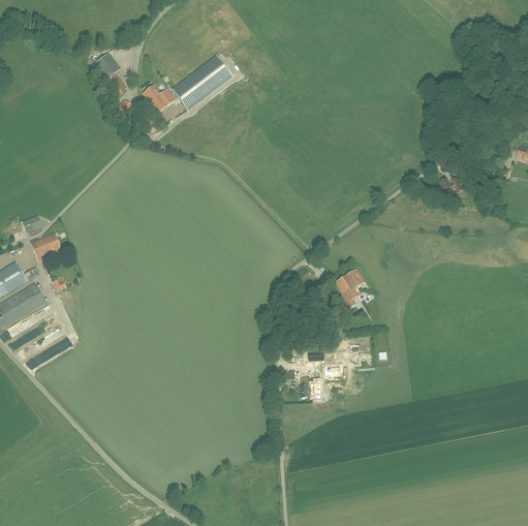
[(102,80),(119,67),(117,64),(107,52),(91,64),(102,80)]
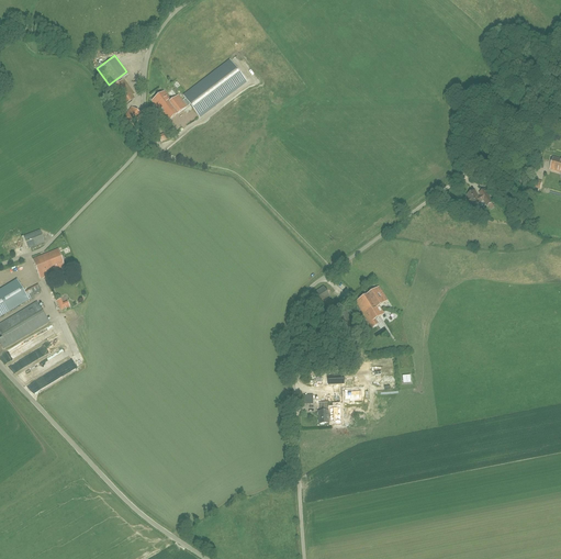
[(186,103),(189,101),(199,114),(245,79),(228,57),(182,93),(184,96),(181,98),(177,92),(169,98),(163,89),(150,98),(167,119),(187,104),(186,103)]
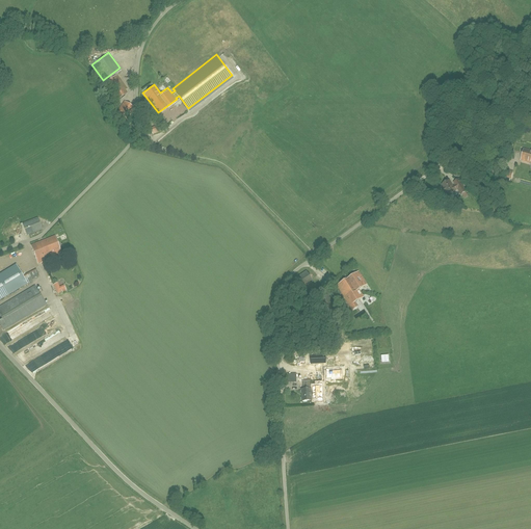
[(124,99),(112,115),(123,123),(132,108),(131,107),(133,105),(124,99)]
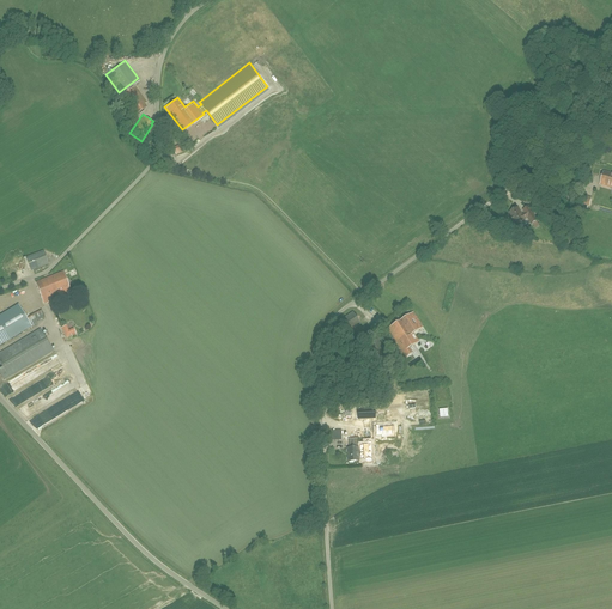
[(262,133),(264,133),(265,131),(260,128),(255,140),(259,142),(262,133)]
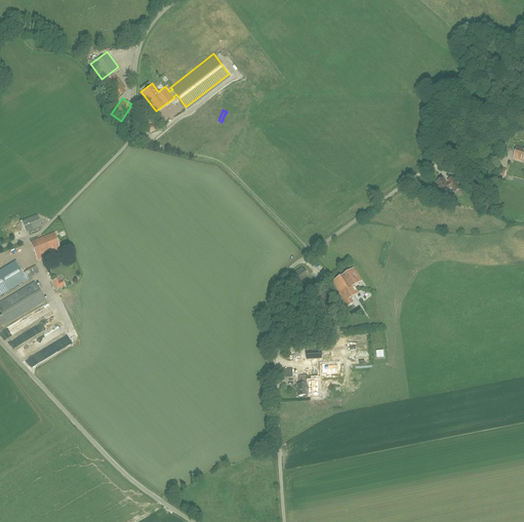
[(155,121),(147,123),(150,130),(157,127),(155,121)]
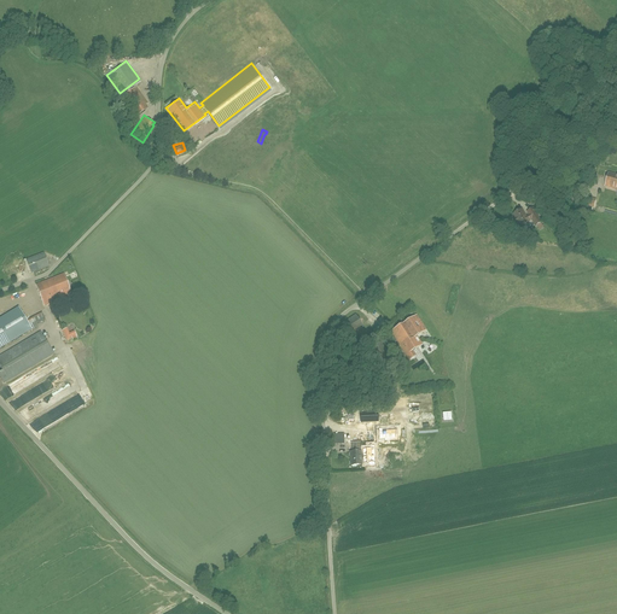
[(616,171),(607,170),(604,182),(616,185),(616,171)]
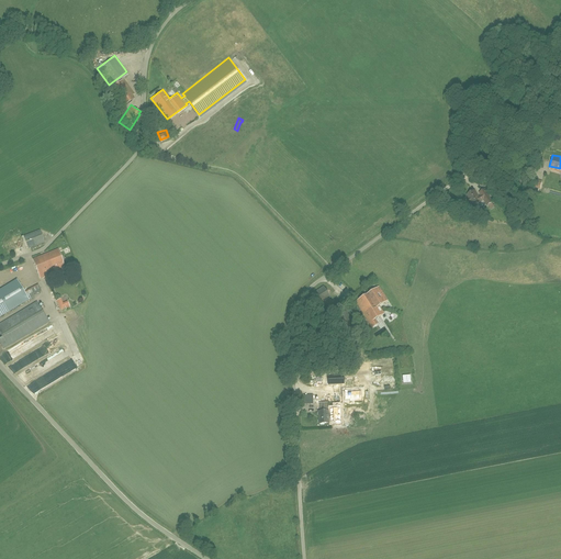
[(533,176),(530,183),(539,186),(541,178),(533,176)]
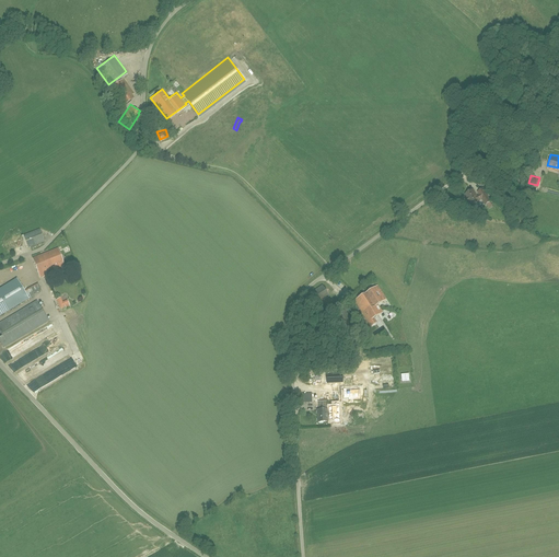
[(472,187),(464,192),(466,195),(464,196),(466,200),(468,199),(470,202),(478,198),(481,196),(485,201),(490,199),(485,190),(479,194),(479,192),(476,194),(472,187)]
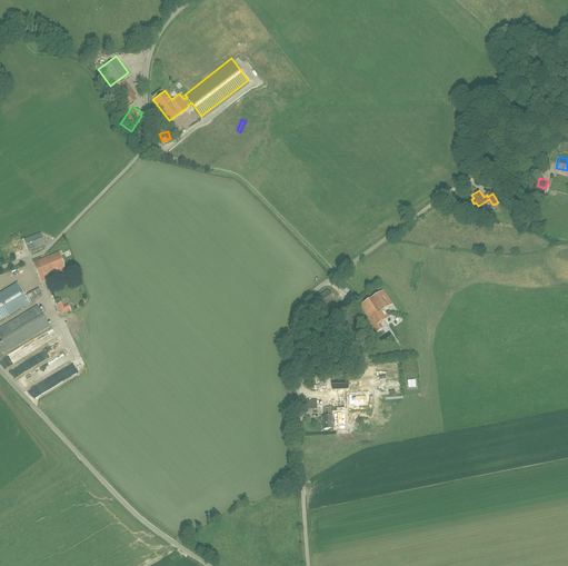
[(28,248),(43,241),(39,230),(23,236),(28,248)]
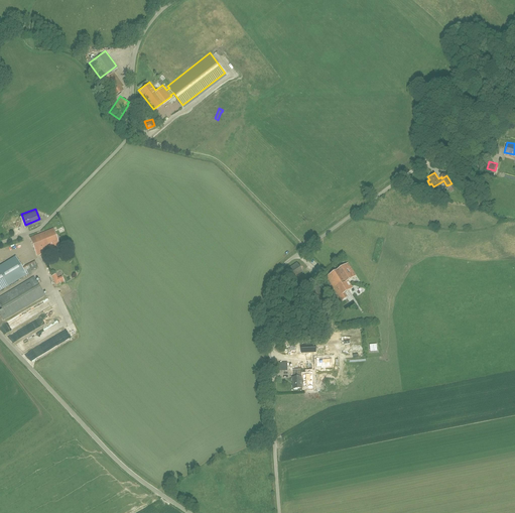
[(35,253),(58,244),(52,227),(29,236),(35,253)]
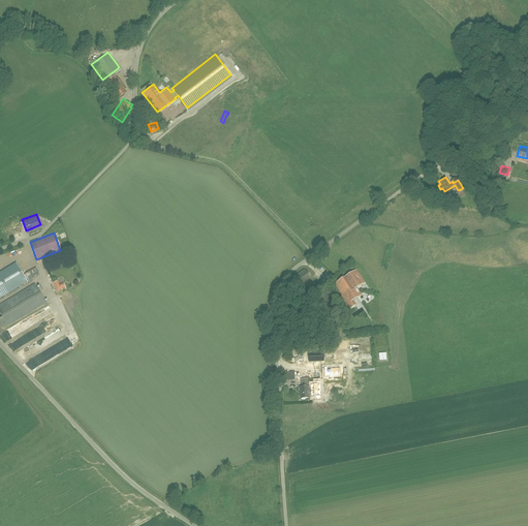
[(0,294),(25,280),(30,277),(30,275),(37,271),(35,266),(22,274),(14,261),(0,269),(0,294)]
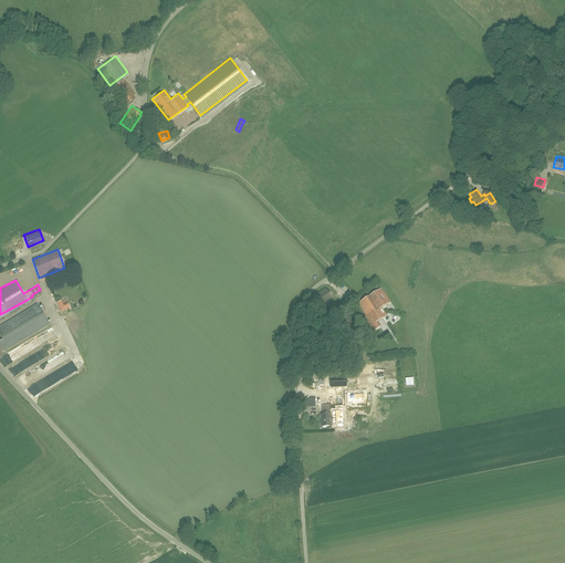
[(357,301),(374,327),(379,323),(376,319),(385,313),(380,305),(389,300),(380,285),(357,301)]
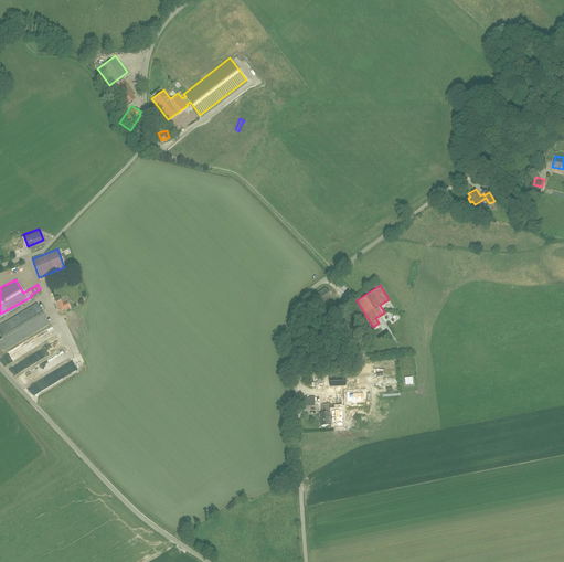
[(55,299),(60,308),(65,306),(65,308),(70,306),(68,305),(70,304),(67,299),(62,301),(60,297),(55,299)]
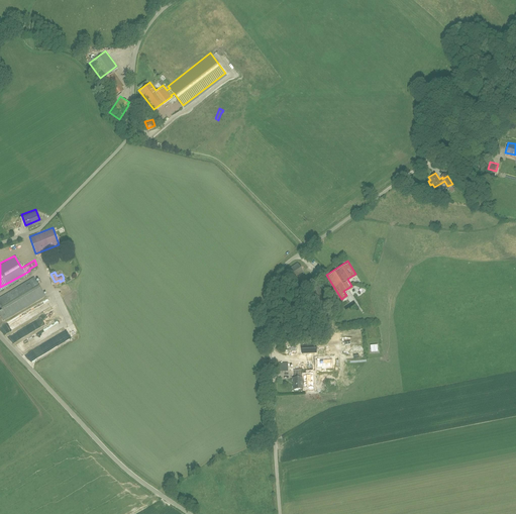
[(6,315),(43,292),(32,275),(0,294),(0,315),(2,318),(6,315)]
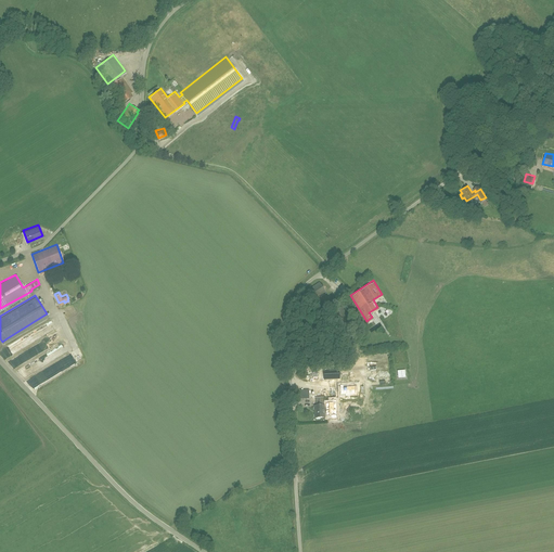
[(331,310),(340,328),(351,321),(344,307),(342,308),(339,306),(331,310)]
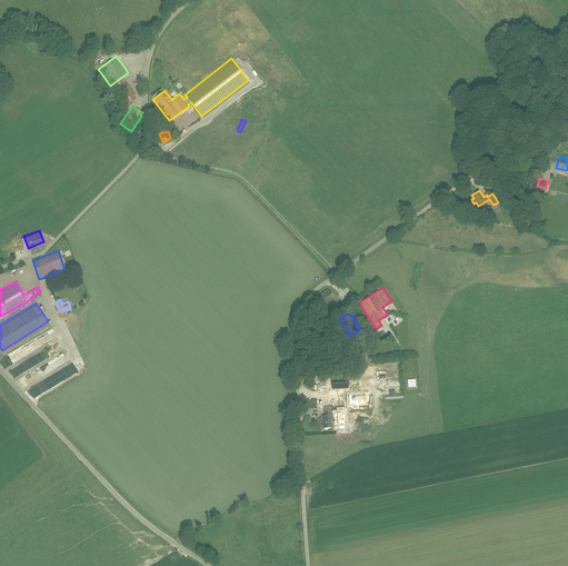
[(40,330),(46,337),(51,333),(47,326),(40,330)]
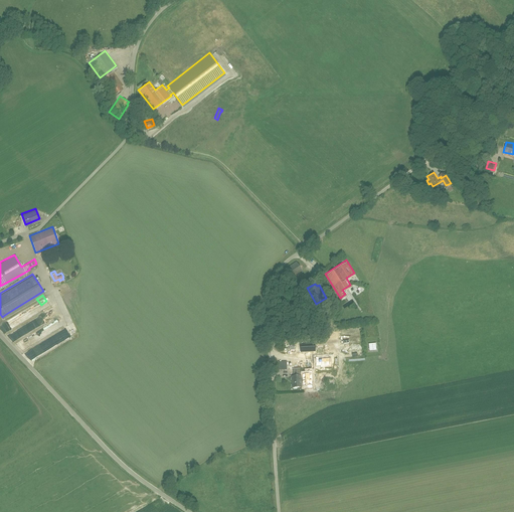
[(9,323),(25,316),(22,310),(14,314),(13,314),(7,317),(8,319),(7,320),(9,323)]
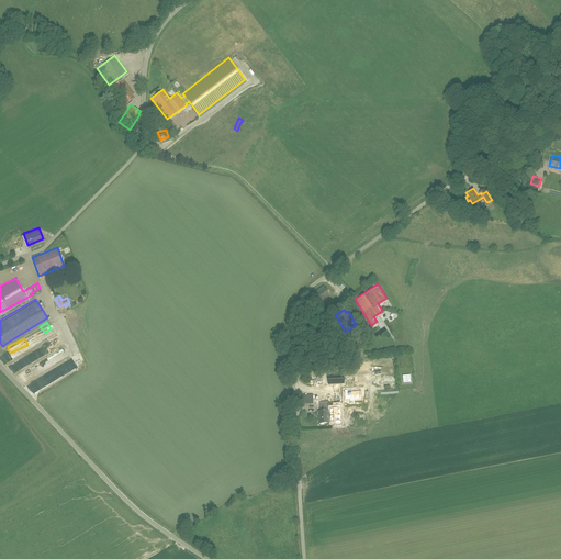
[(13,359),(8,361),(12,369),(18,366),(13,359)]
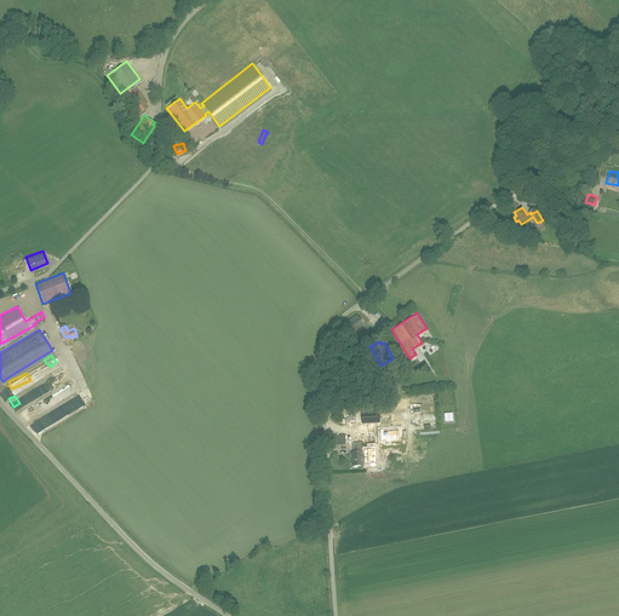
[(397,426),(380,427),(380,438),(393,437),(397,437),(397,433),(397,426)]
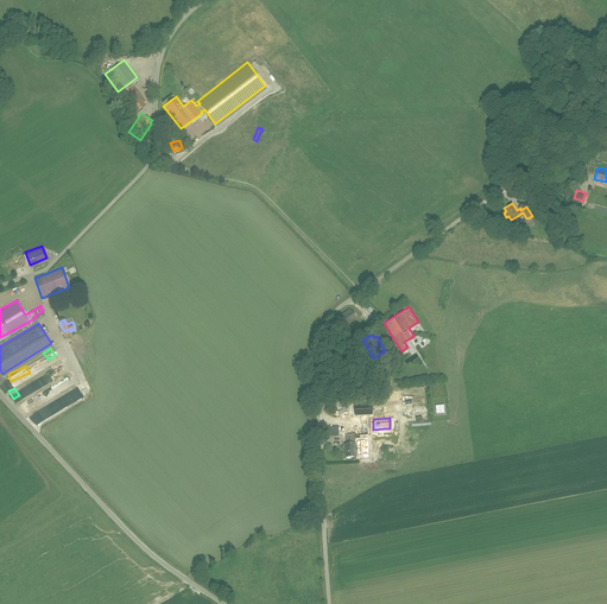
[(353,444),(352,444),(352,450),(353,450),(353,452),(356,452),(358,452),(364,452),(364,446),(364,434),(359,436),(358,436),(358,438),(356,438),(352,438),(353,444)]
